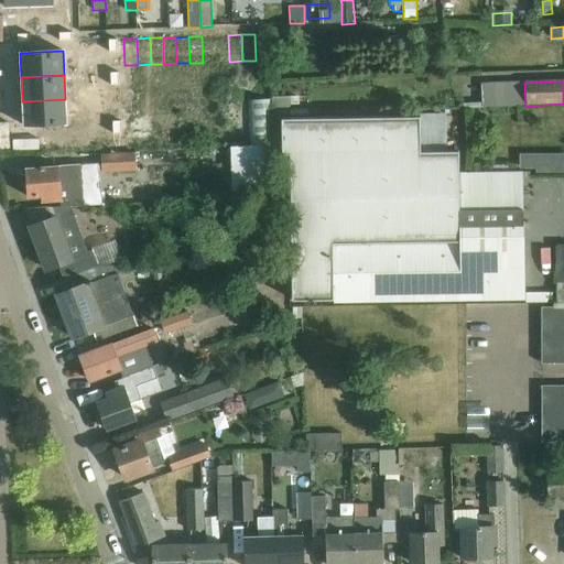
[(524,83),(481,84),(481,107),(525,106),(524,83)]
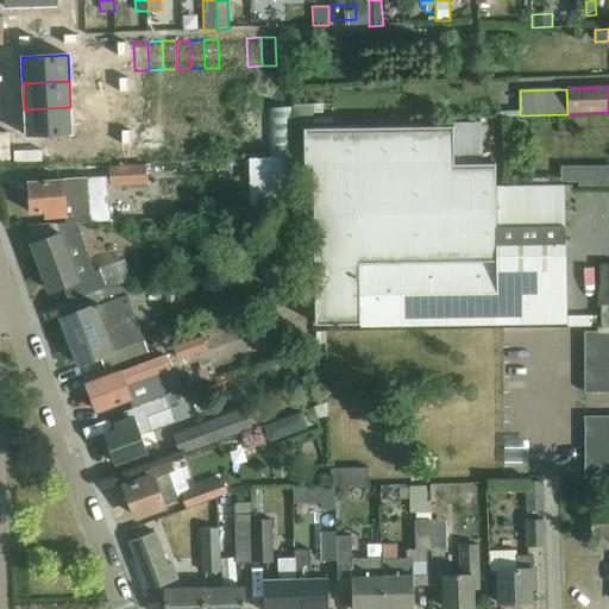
[(275,146),(276,102),(258,102),(257,146),(275,146)]
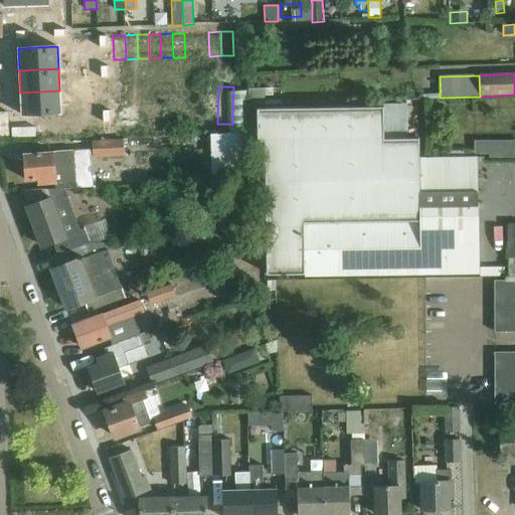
[(264,90),(249,90),(249,105),(264,104),(264,90)]
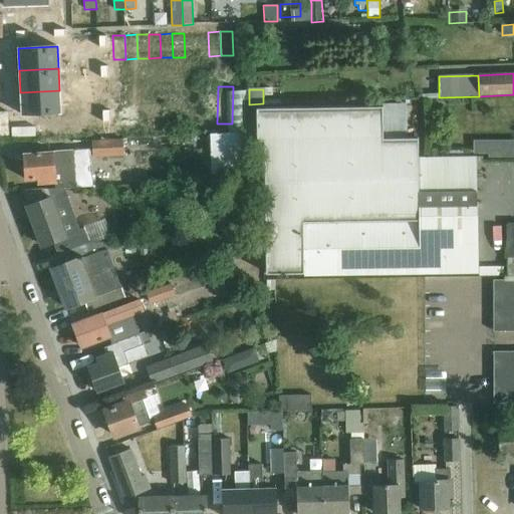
[(59,90),(20,92),(22,114),(60,112),(59,90)]
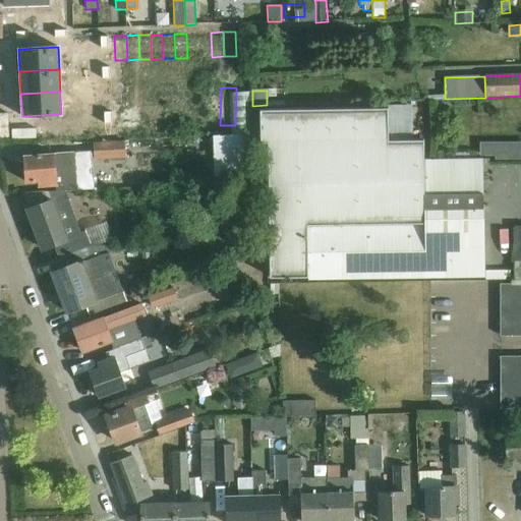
[(413,106),(389,106),(259,109),(261,142),(268,142),(270,278),(308,278),(308,280),(482,277),(481,158),(424,159),(424,138),(414,138),(413,106)]
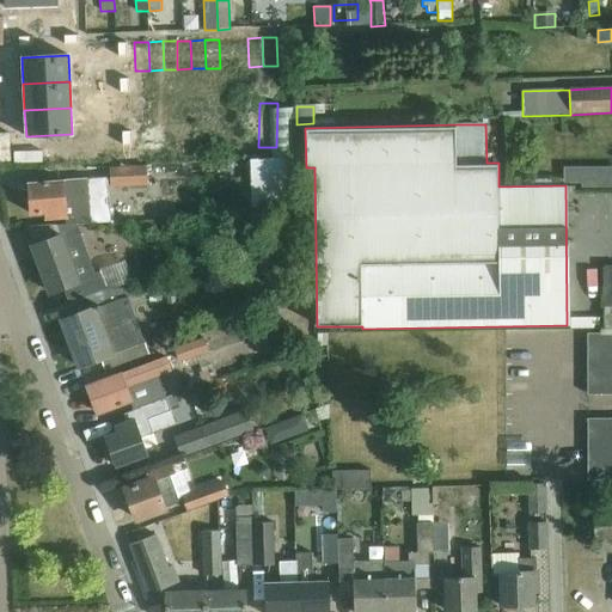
[(294,158),(270,159),(251,160),(252,206),(300,203),(298,158),(294,158)]
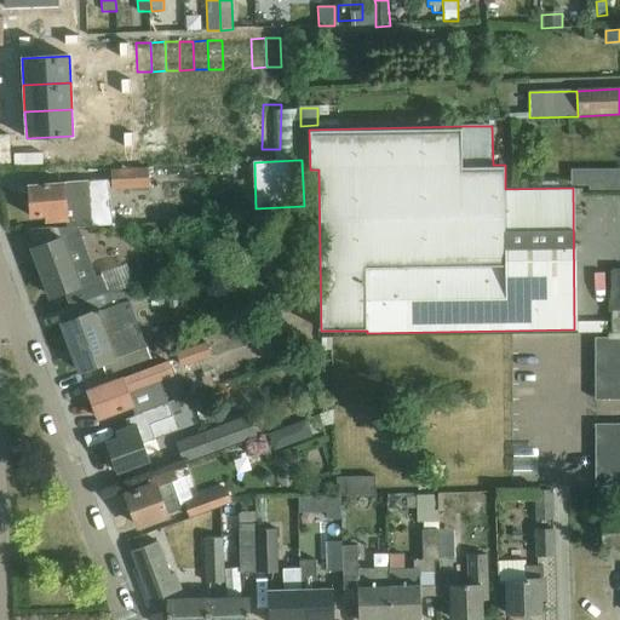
[(148,168),(112,170),(113,189),(149,187),(148,168)]
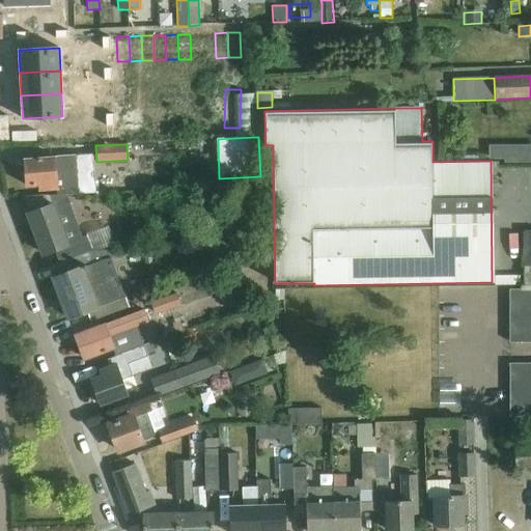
[(503,144),(490,144),(490,157),(503,157),(503,144)]
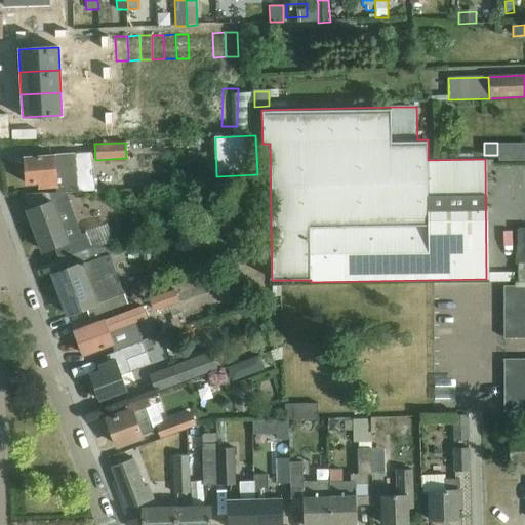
[(25,171),(22,172),(23,184),(26,185),(26,188),(41,188),(41,193),(42,193),(54,193),(64,192),(93,191),(90,154),(74,155),(24,158),(25,171)]
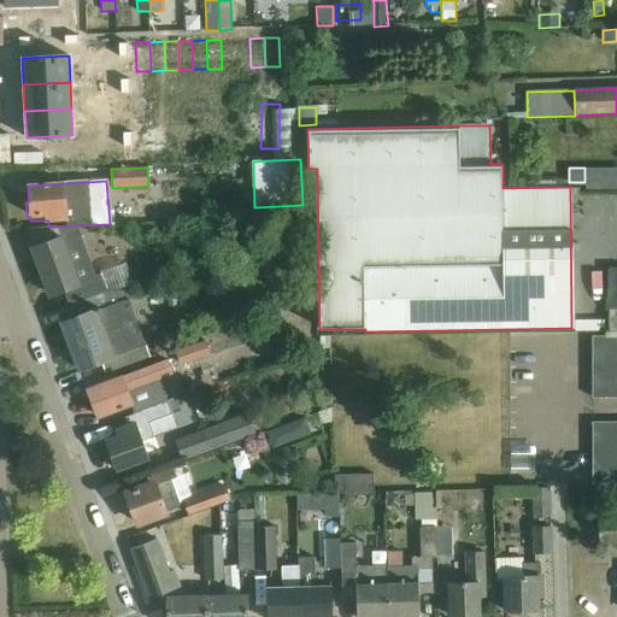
[(307,251),(304,224),(283,227),(285,235),(277,236),(278,251),(286,250),(287,253),(307,251)]
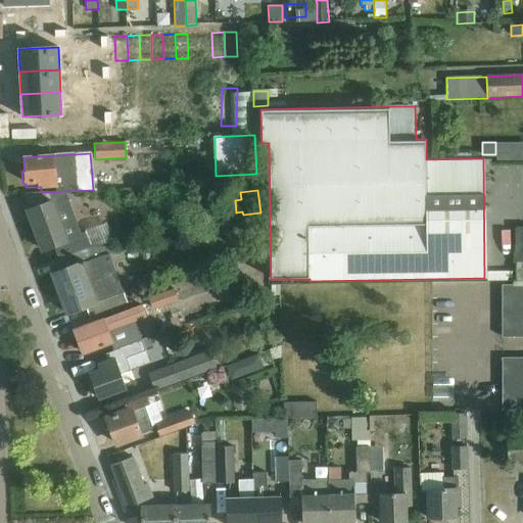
[(63,191),(54,192),(42,192),(46,202),(29,208),(39,236),(36,239),(40,249),(43,248),(44,251),(52,248),(56,258),(90,245),(86,233),(80,235),(63,191)]
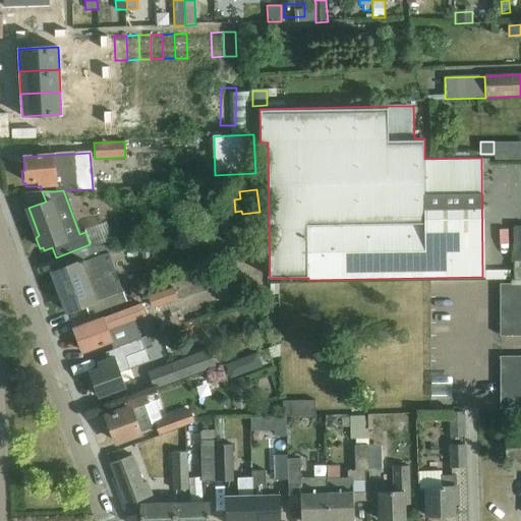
[(520,226),(511,227),(512,261),(520,261),(520,226)]
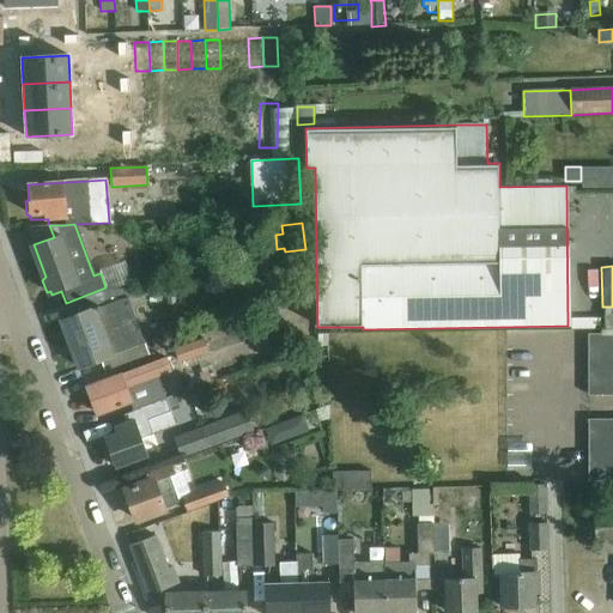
[(76,315),(61,321),(68,339),(70,339),(79,366),(111,354),(138,345),(121,301),(126,298),(133,296),(129,286),(107,290),(71,303),(76,315)]
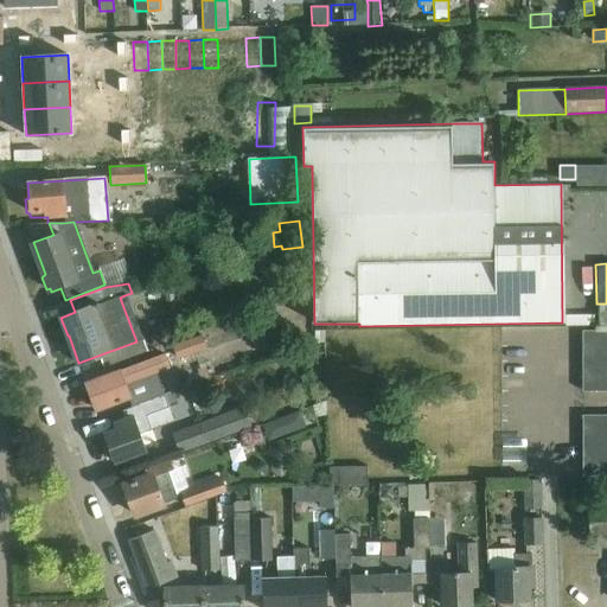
[(595,331),(582,331),(582,344),(582,359),(582,375),(582,391),(592,391),(602,391),(606,390),(606,326),(595,326),(595,331)]
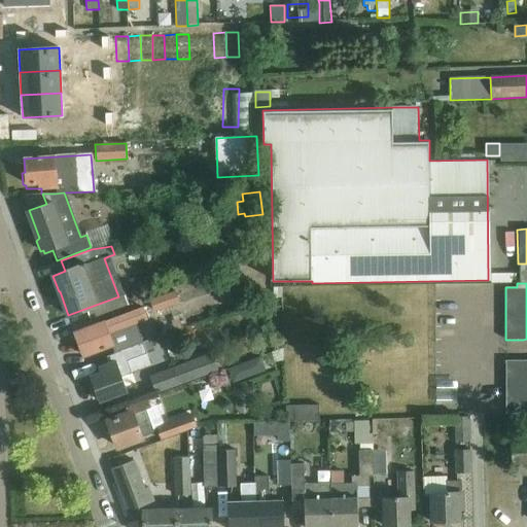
[(173,291),(148,301),(153,314),(178,305),(173,291)]
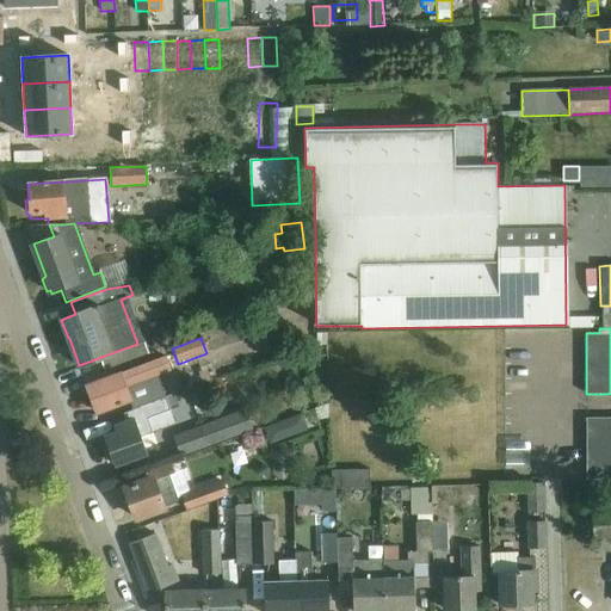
[(165,399),(156,375),(171,370),(166,357),(86,387),(96,412),(130,399),(134,409),(165,399)]
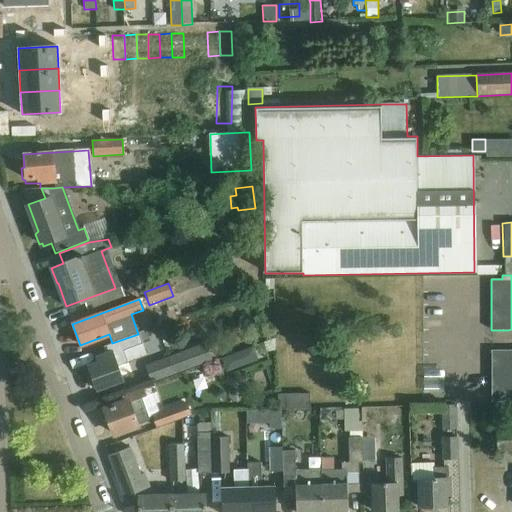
[(247,301),(242,307),(249,312),(253,305),(247,301)]
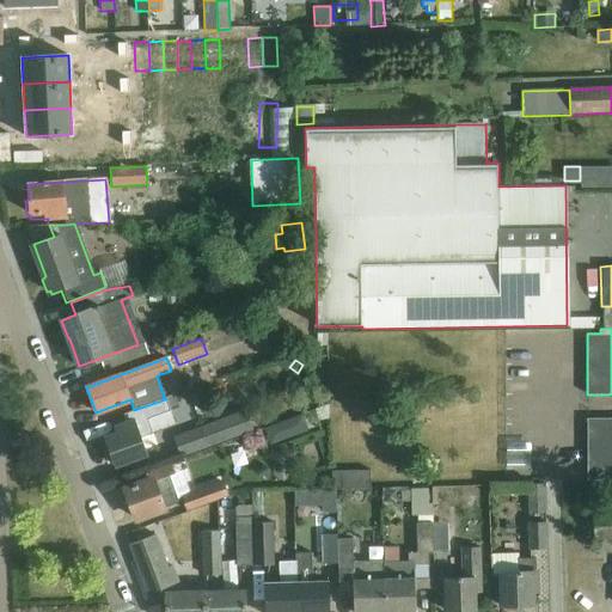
[(118,433),(105,438),(116,465),(147,453),(140,438),(153,433),(147,417),(169,409),(165,399),(134,410),(120,416),(123,424),(116,427),(118,433)]
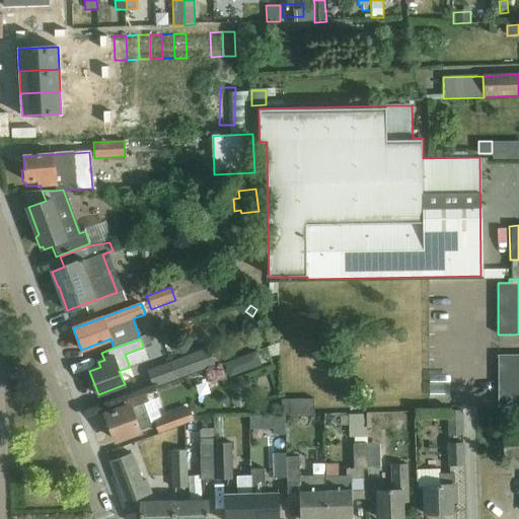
[(279,344),(268,348),(271,357),(279,354),(279,344)]
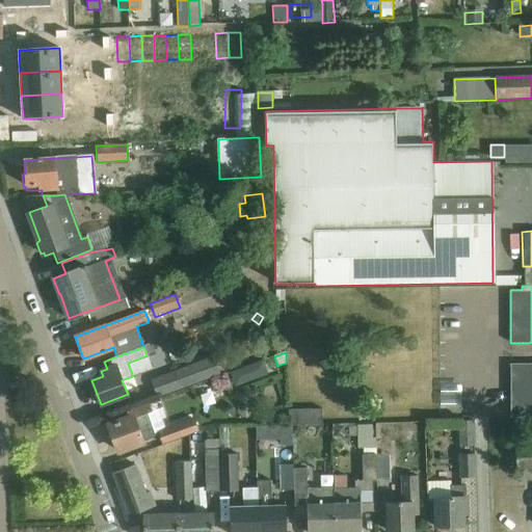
[(251,355),(219,366),(224,381),(257,370),(251,355)]
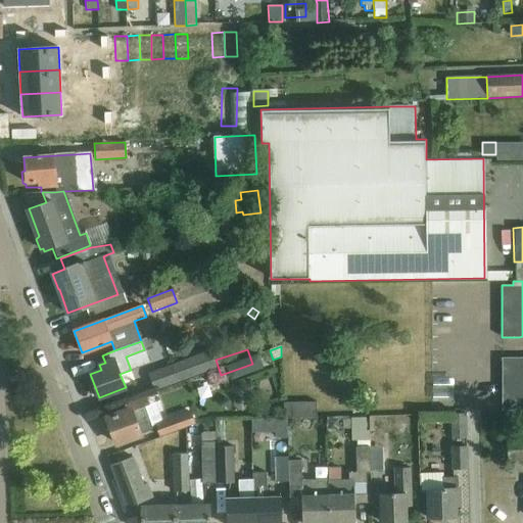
[(148,373),(154,389),(216,367),(209,350),(148,373)]
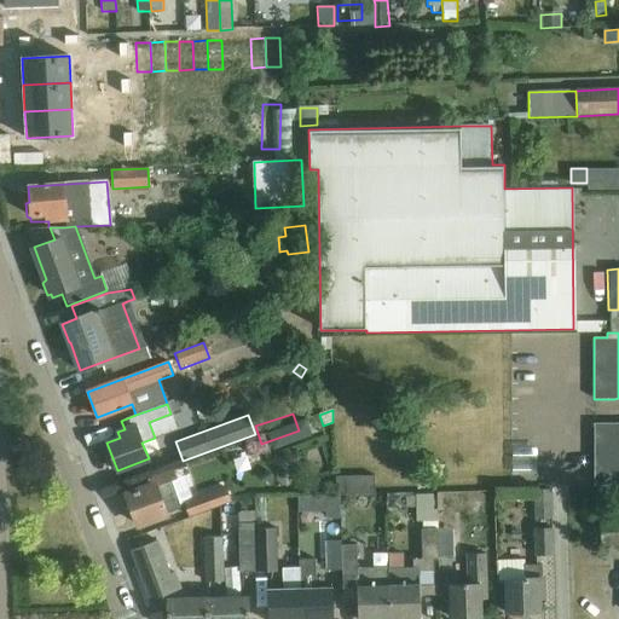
[(618,422),(594,423),(595,489),(618,487),(618,422)]
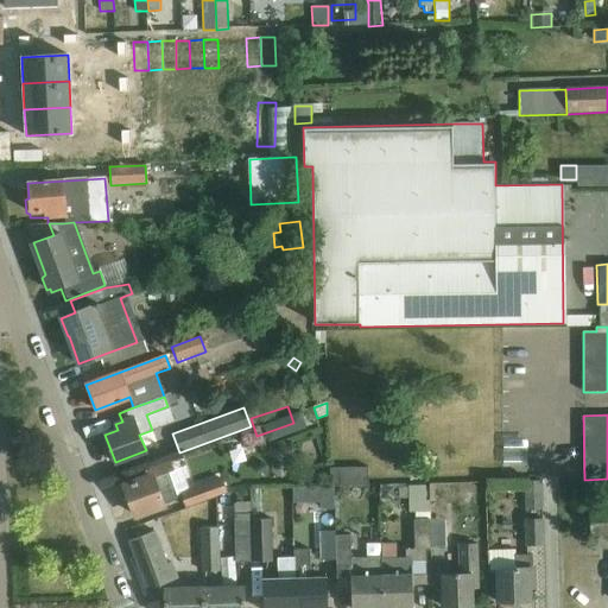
[(146,479),(125,487),(135,515),(164,505),(177,500),(176,495),(168,474),(171,473),(168,462),(144,472),(146,479)]
